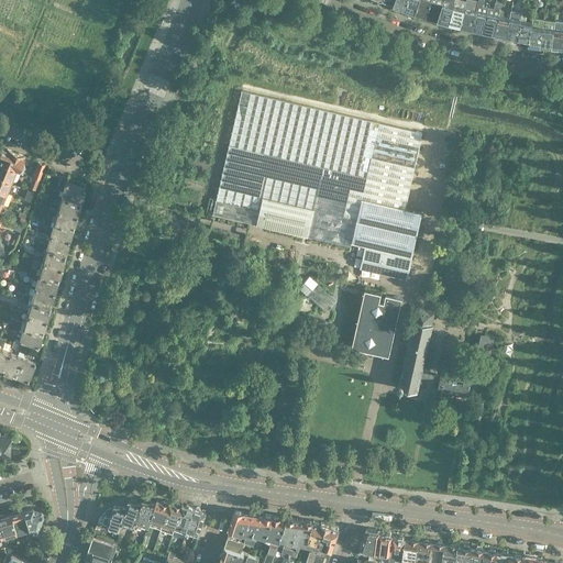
[(256,0),(254,7),(268,12),(272,4),(261,0),(256,0)]
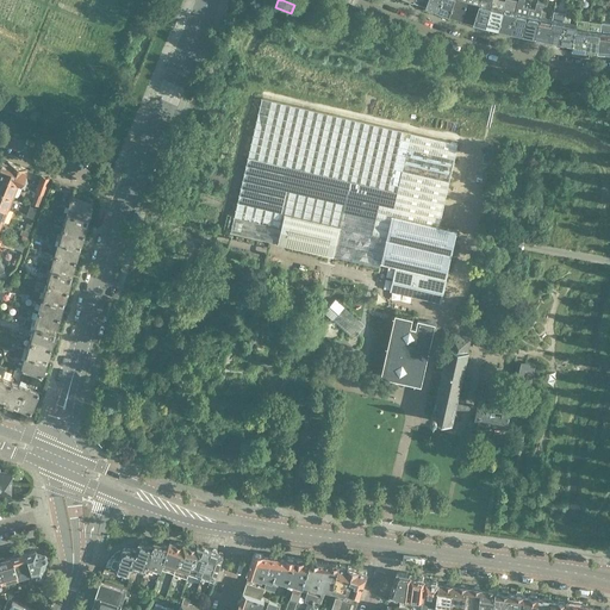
[(440,0),(437,8),(441,10),(441,12),(449,14),(453,0),(440,0)]
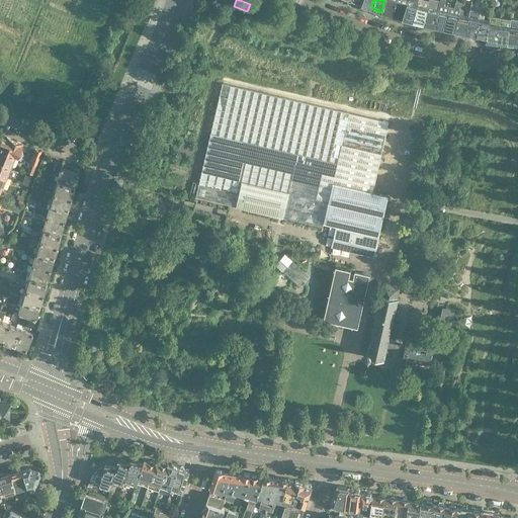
[(384,0),(381,12),(386,14),(389,13),(392,14),(396,0),(384,0)]
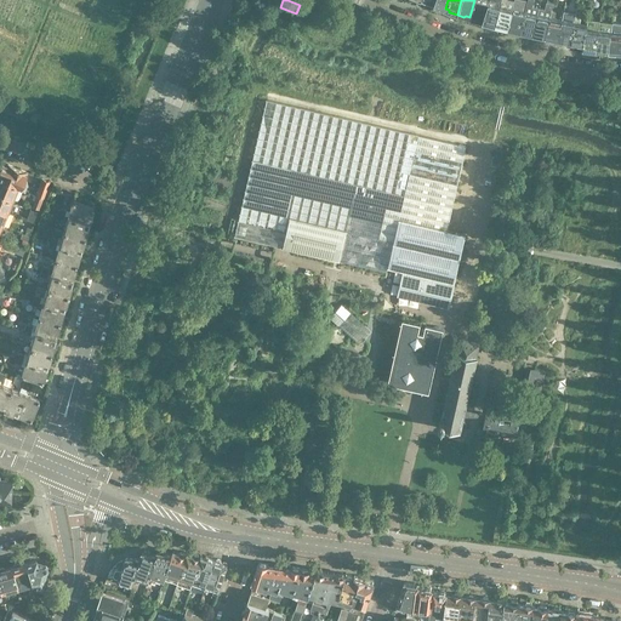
[(474,0),(469,17),(472,18),(474,21),(482,23),(489,3),(480,0),(474,0)]
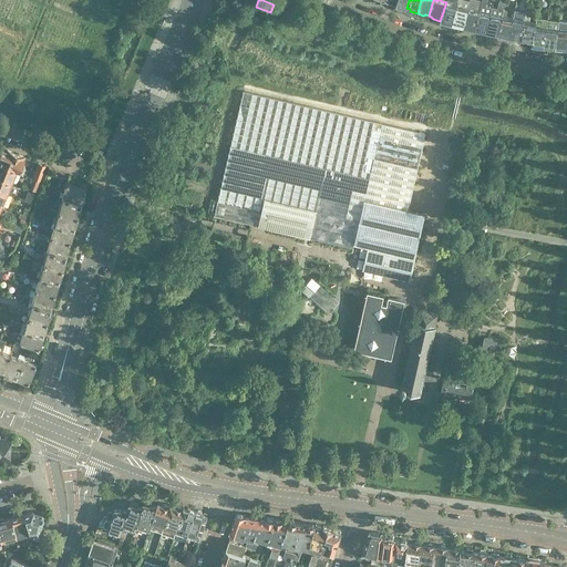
[(446,0),(446,2),(440,21),(445,22),(449,21),(452,22),(457,0),(446,0)]
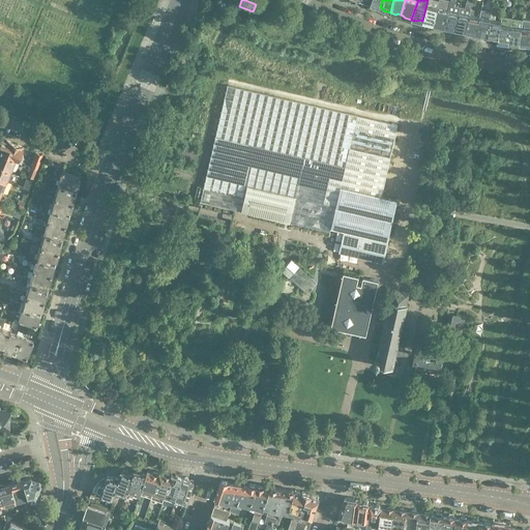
[(428,0),(422,21),(424,21),(425,24),(433,25),(438,7),(439,0),(428,0)]
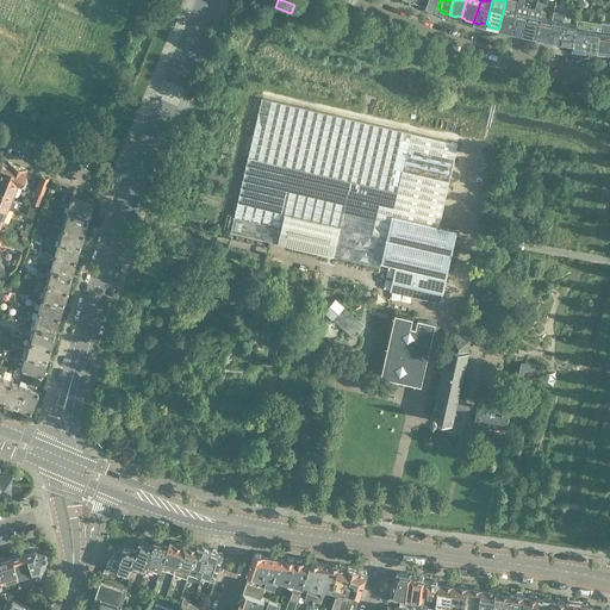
[(505,0),(504,8),(498,29),(504,31),(508,29),(511,30),(516,11),(517,0),(516,0),(505,0)]
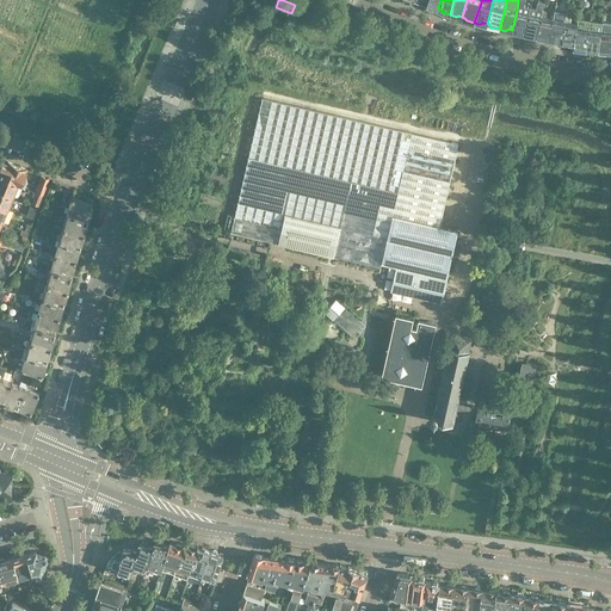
[(517,11),(512,30),(514,30),(516,34),(523,35),(529,13),(522,12),(524,1),(518,0),(517,11)]
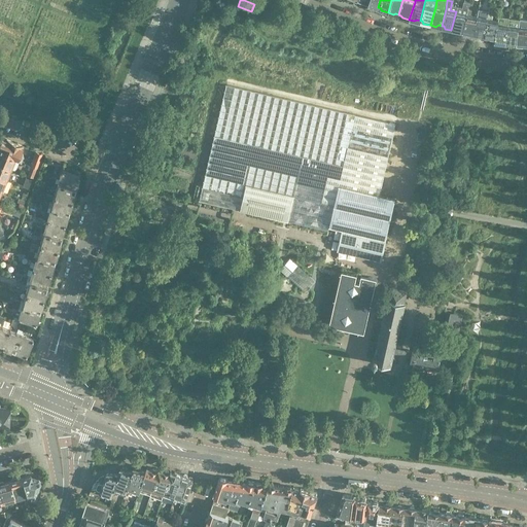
[(456,11),(451,30),(457,31),(460,29),(462,30),(466,13),(468,0),(464,0),(463,9),(461,9),(461,12),(456,11)]
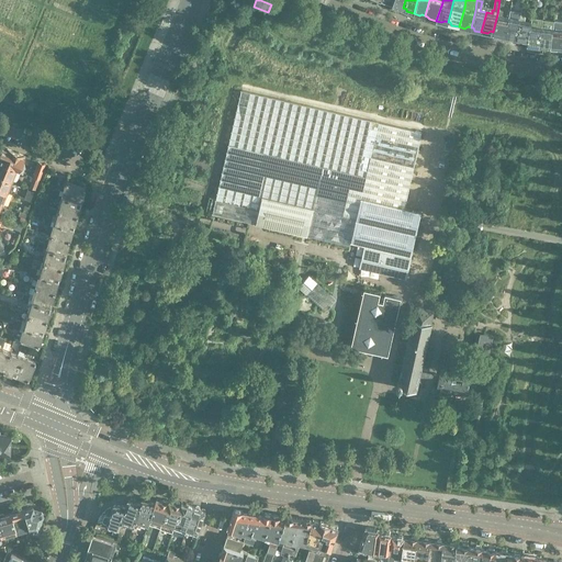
[(521,8),(519,19),(517,36),(519,37),(521,40),(527,41),(527,38),(529,25),(530,21),(525,20),(527,9),(521,8)]
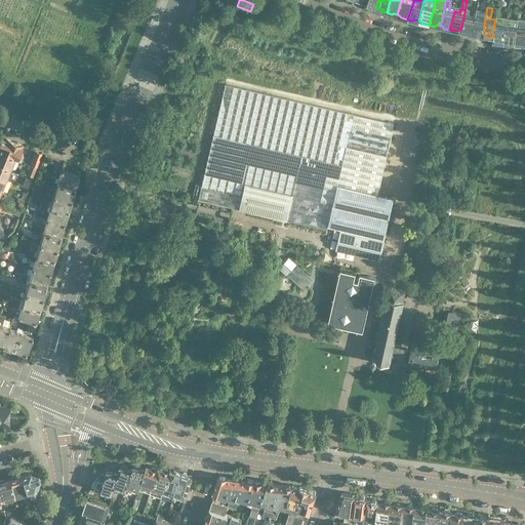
[(465,13),(460,30),(463,30),(465,33),(471,34),(475,15),(470,14),(470,10),(466,9),(465,13)]
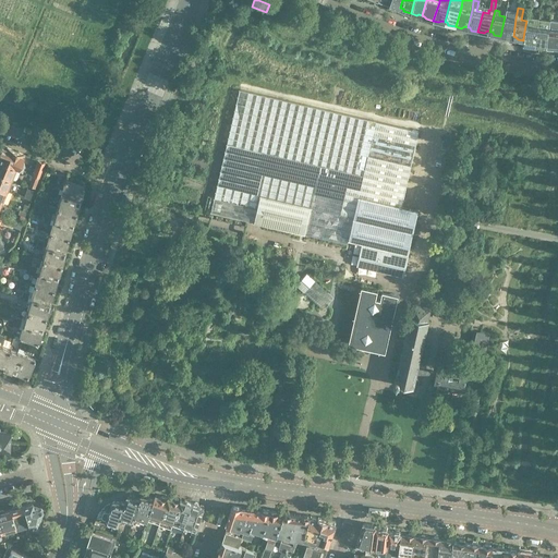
[(505,16),(500,36),(507,37),(510,35),(513,36),(516,19),(518,11),(512,10),(511,19),(505,16)]
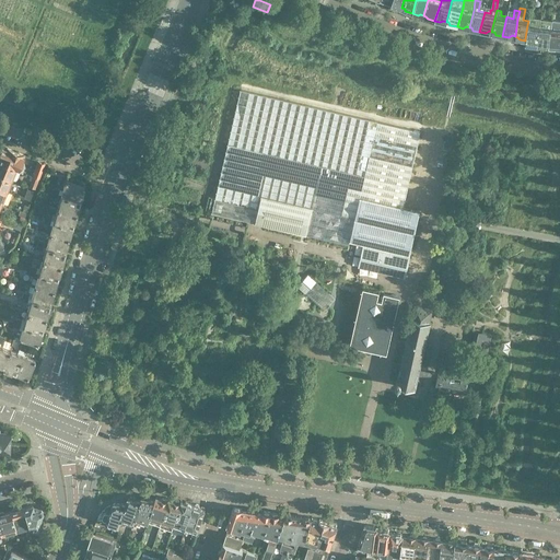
[(540,27),(537,45),(539,45),(541,47),(548,48),(550,28),(545,27),(546,19),(541,19),(540,27)]
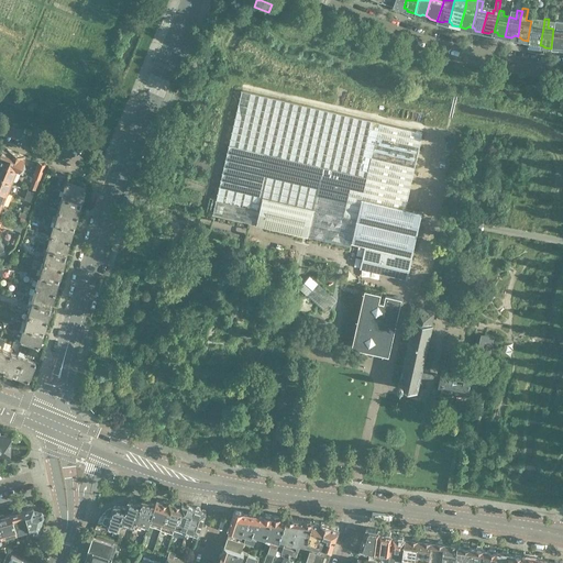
[(528,41),(528,45),(534,46),(537,44),(540,45),(543,28),(532,25),(532,21),(531,21),(530,25),(528,39),(528,41)]
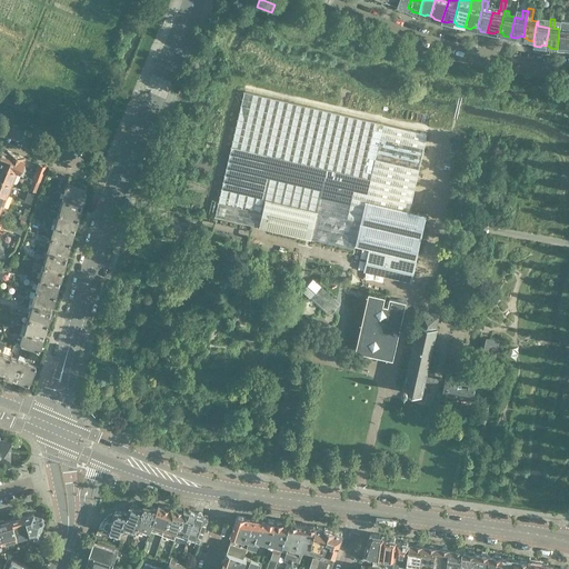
[(559,29),(557,49),(563,50),(566,48),(568,48),(568,46),(568,25),(565,26),(565,30),(559,29)]
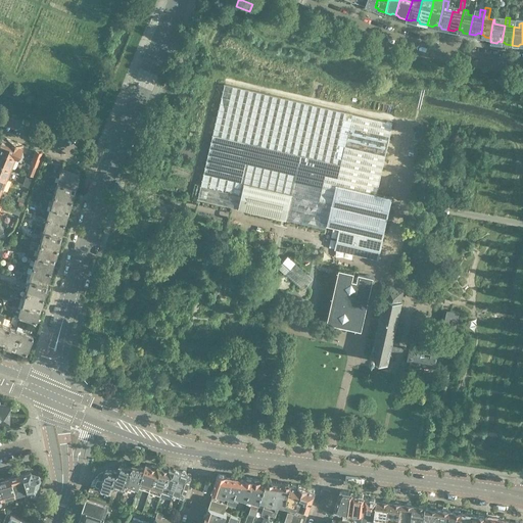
[(392,123),(225,83),(198,198),(237,207),(273,216),(325,228),(327,225),(339,229),(335,248),(378,258),(392,197),(376,193),(392,123)]
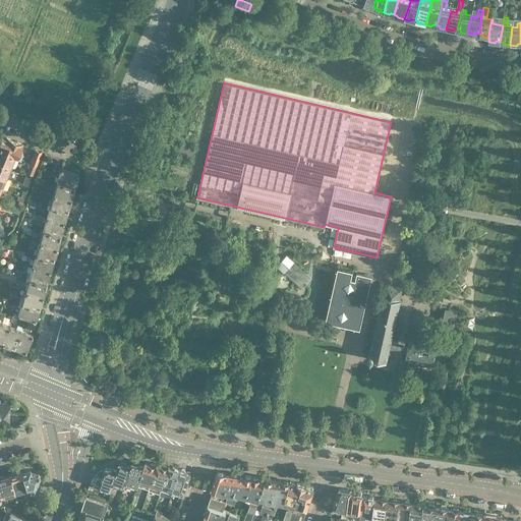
[(0,150),(16,157),(17,158),(21,146),(22,145),(5,137),(5,138),(1,136),(0,138),(0,150)]
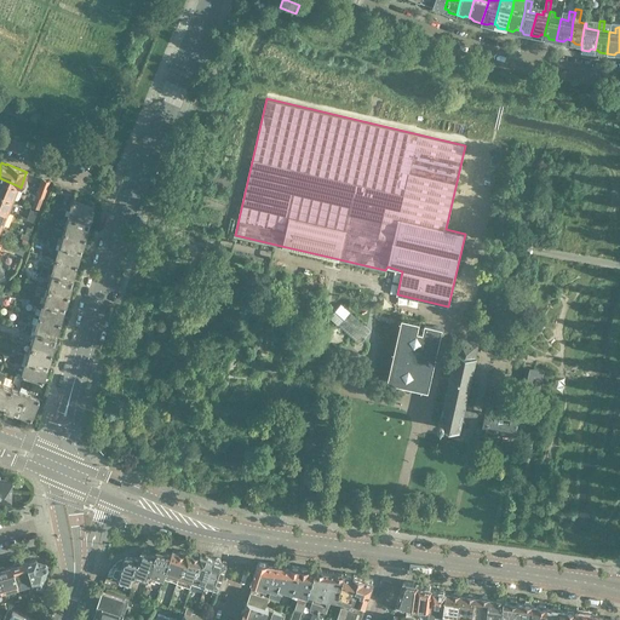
[(0,178),(0,194),(13,200),(18,188),(19,187),(0,178)]
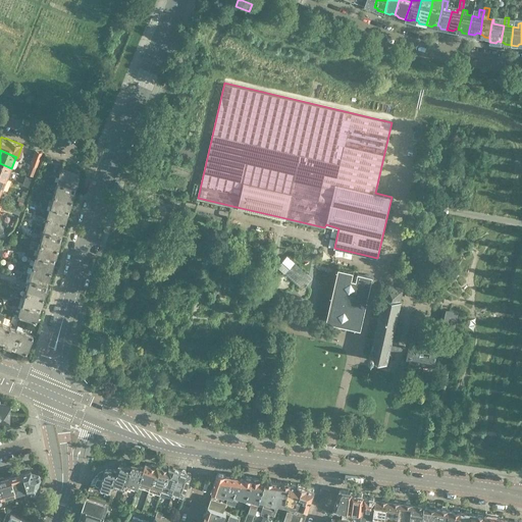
[(41,153),(35,150),(31,163),(37,166),(41,153)]
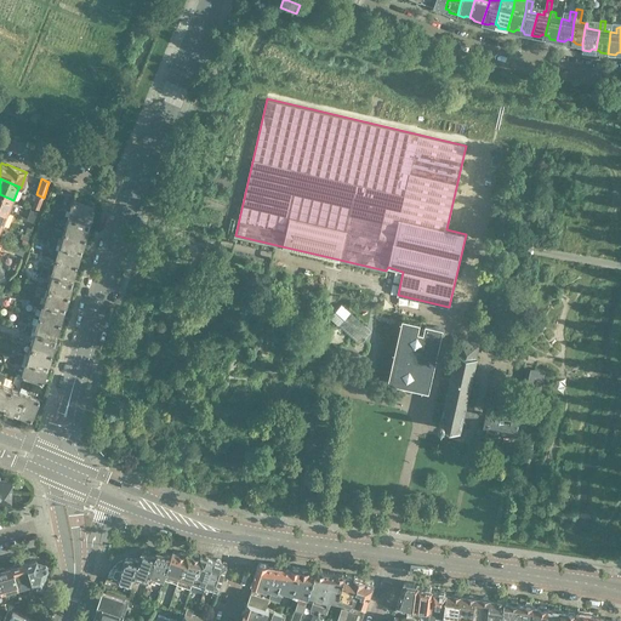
[(0,194),(0,209),(9,214),(13,200),(0,194)]
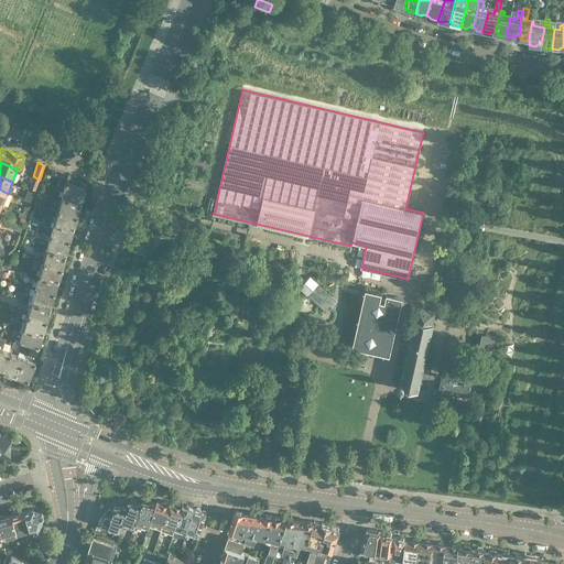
[(40,180),(34,177),(29,188),(35,192),(40,180)]
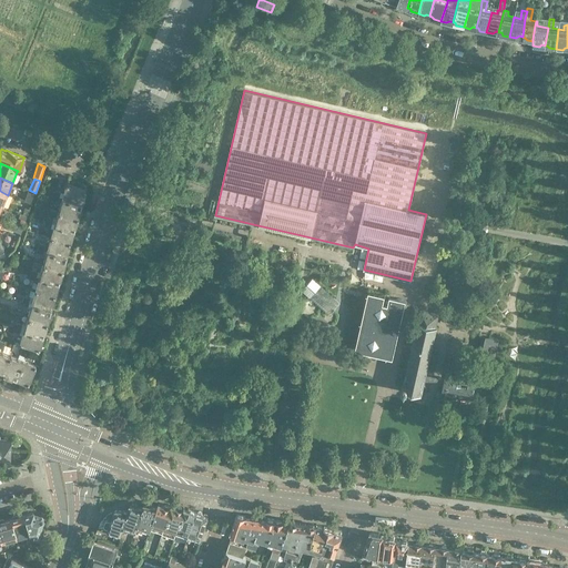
[(62,192),(61,191),(60,192),(53,190),(52,195),(59,196),(61,198),(81,203),(85,190),(66,183),(64,191),(63,190),(62,192)]
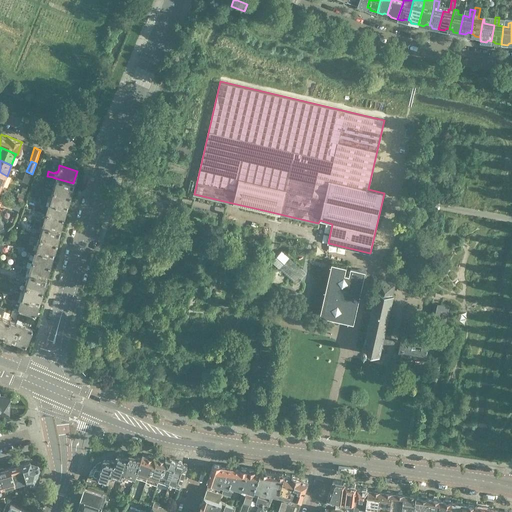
[(31,176),(25,173),(22,182),(27,184),(31,176)]
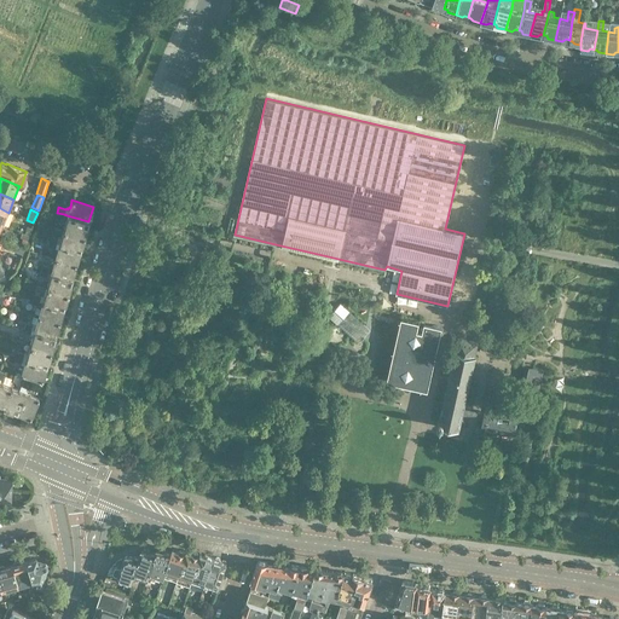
[(67,215),(63,230),(85,236),(88,221),(67,215)]
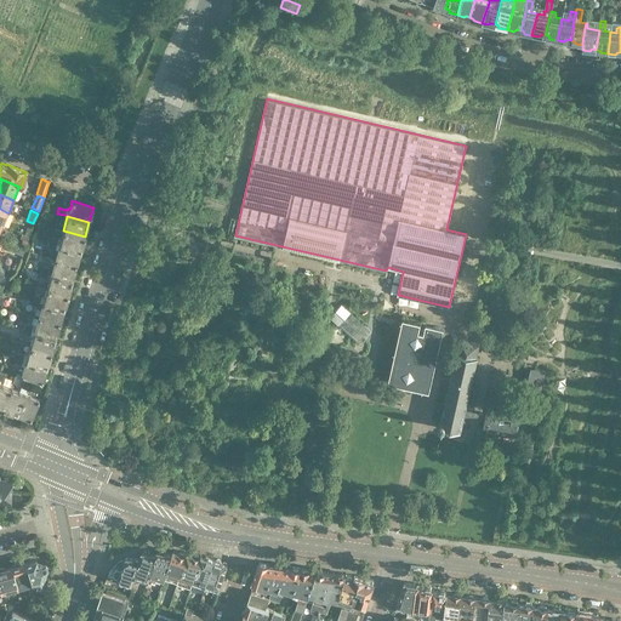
[(22,234),(28,237),(33,226),(27,223),(22,234)]
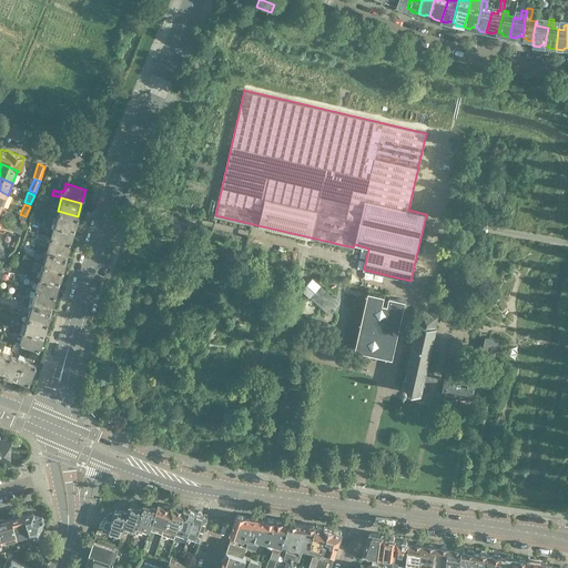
[(53,223),(53,224),(73,230),(78,216),(58,211),(53,223)]
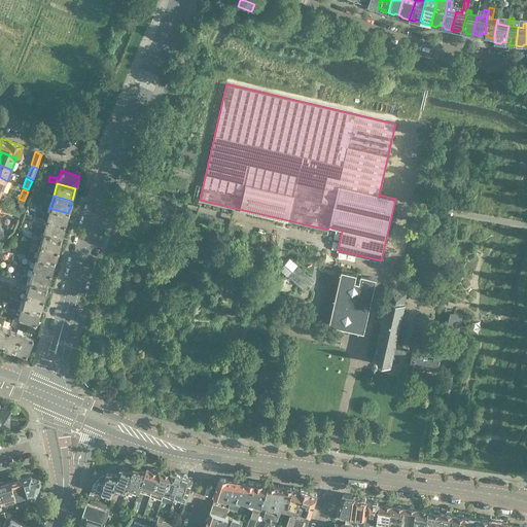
[(21,209),(24,201),(19,199),(14,197),(12,201),(16,203),(15,207),(21,209)]
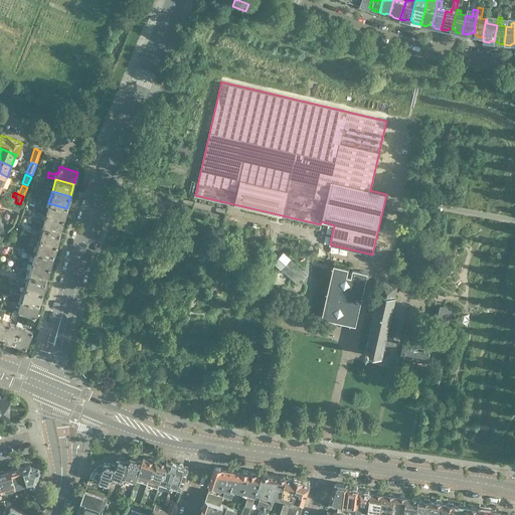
[(0,203),(19,211),(20,207),(0,198),(0,203)]
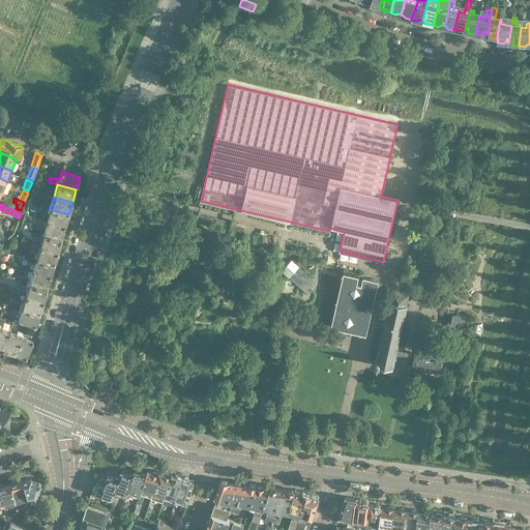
[(48,213),(46,222),(65,227),(68,214),(50,209),(41,206),(40,211),(48,213)]
